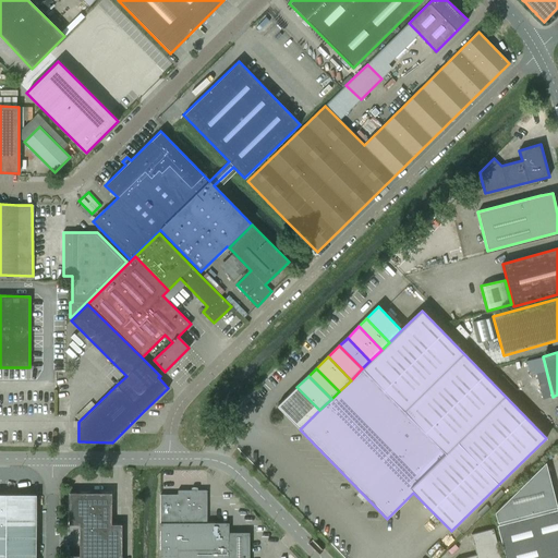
[(289,395),(312,417),(319,410),(296,387),(289,395)]
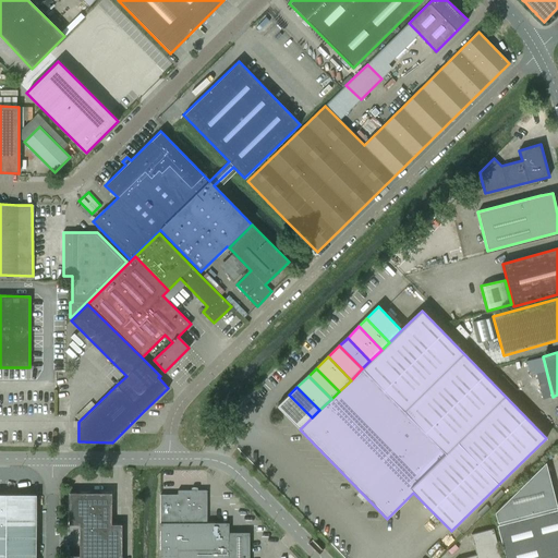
[(277,407),(300,429),(312,417),(289,395),(277,407)]
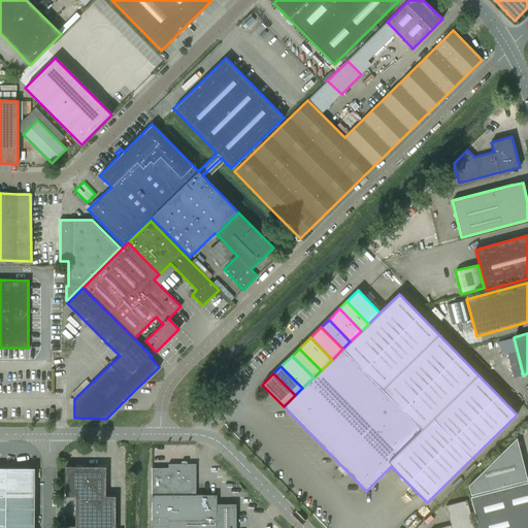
[(527,527),(527,482),(527,483),(516,437),(467,486),(477,527),(527,527)]
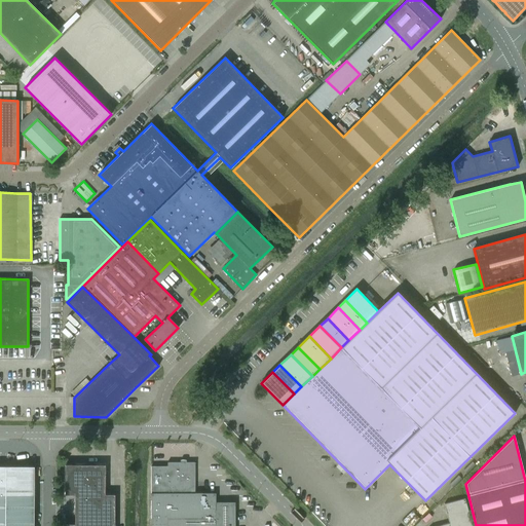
[(167,465),(151,465),(150,525),(234,525),(235,502),(216,502),(216,493),(195,493),(195,462),(167,462),(167,465)]
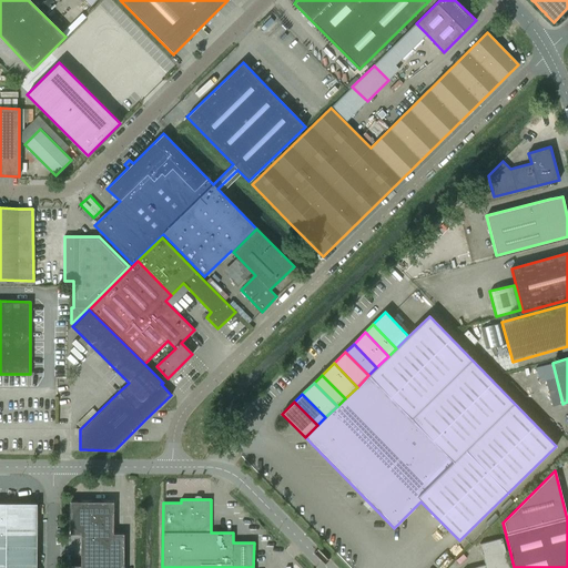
[(123,567),(124,534),(113,534),(113,501),(70,501),(70,534),(81,535),(81,566),(70,566),(70,567),(123,567)]
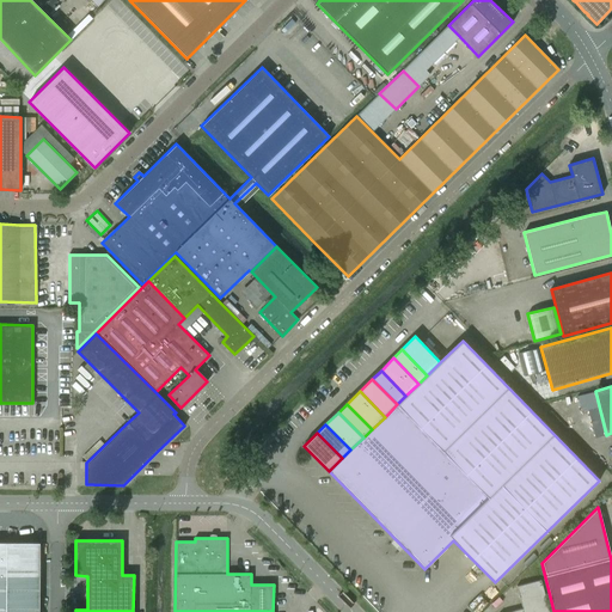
[(0,611),(40,611),(40,543),(0,543),(0,611)]
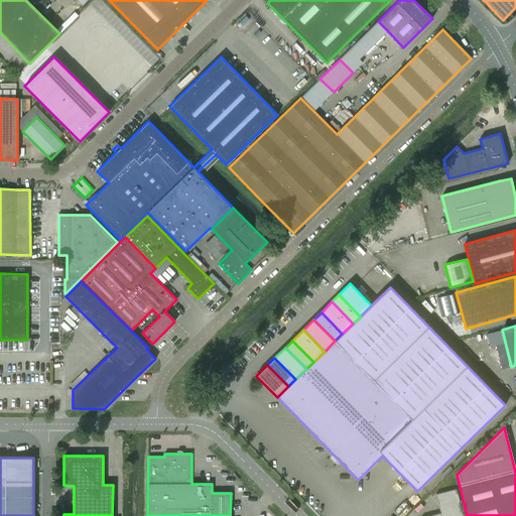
[(463,515),(457,489),(436,494),(440,513),(427,515),(463,515)]
